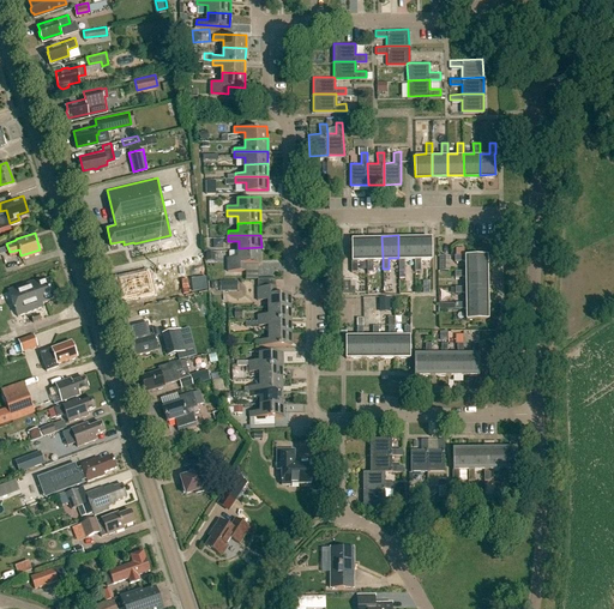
[(398,235),(398,258),(398,267),(404,267),(404,258),(414,258),(414,235),(398,235)]
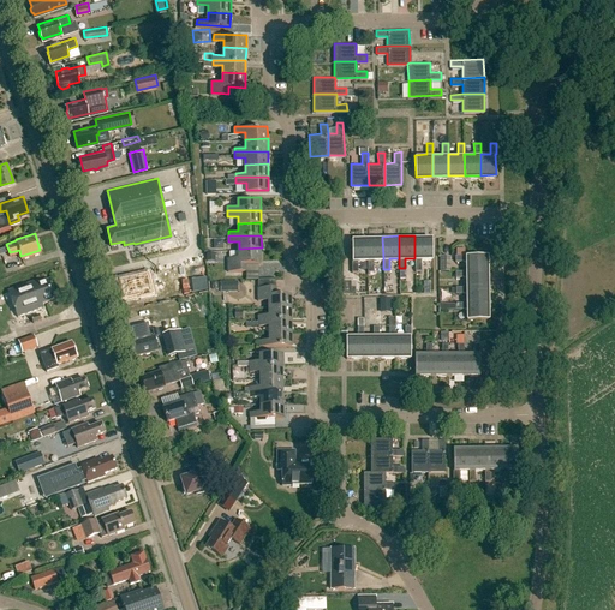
[(415,235),(415,258),(416,268),(422,268),(421,257),(433,257),(433,235),(415,235)]
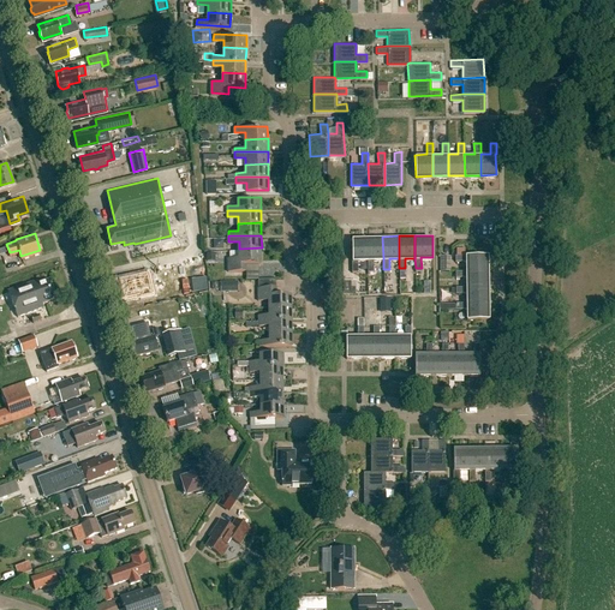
[(368,237),(352,237),(352,257),(352,258),(352,269),(358,269),(358,258),(368,258),(368,237)]
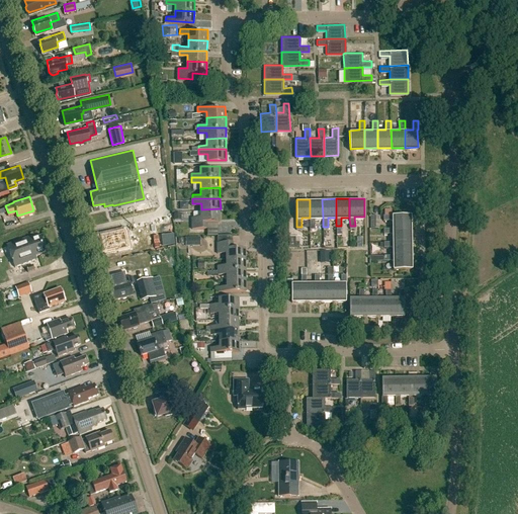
[(310,199),(310,218),(310,227),(315,227),(315,218),(323,218),(322,199),(310,199)]
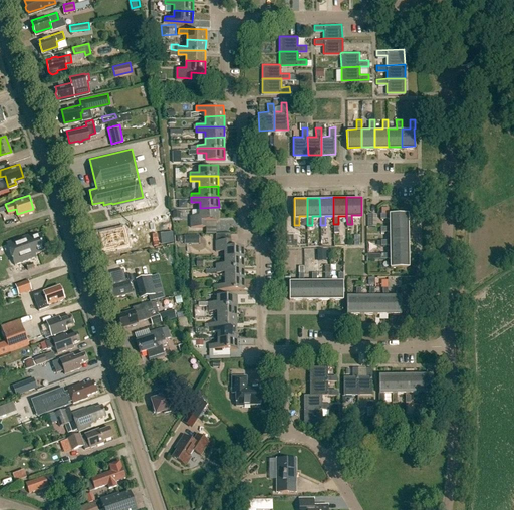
[(200,208),(200,214),(191,215),(191,225),(206,225),(206,219),(219,218),(219,207),(200,208)]
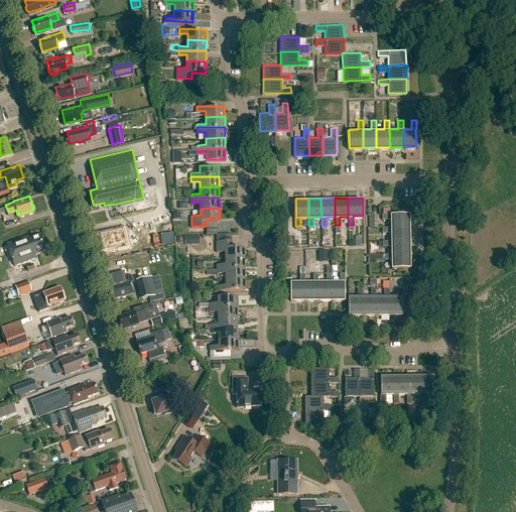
[(121,213),(123,225),(132,224),(131,212),(121,213)]
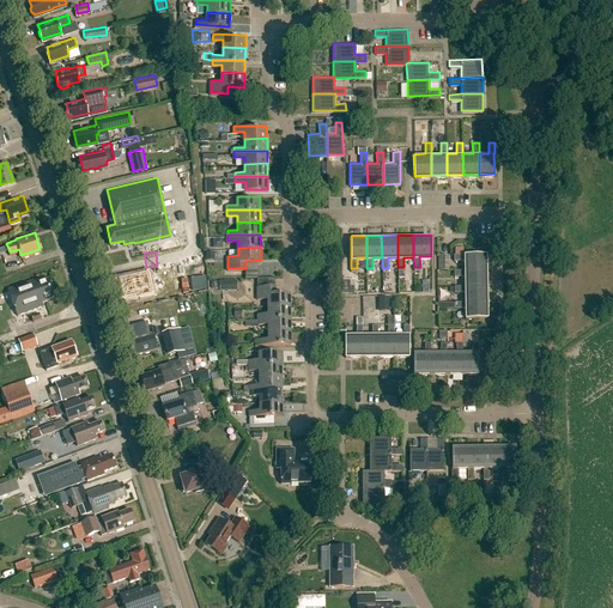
[(438,251),(438,267),(449,267),(449,251),(438,251)]
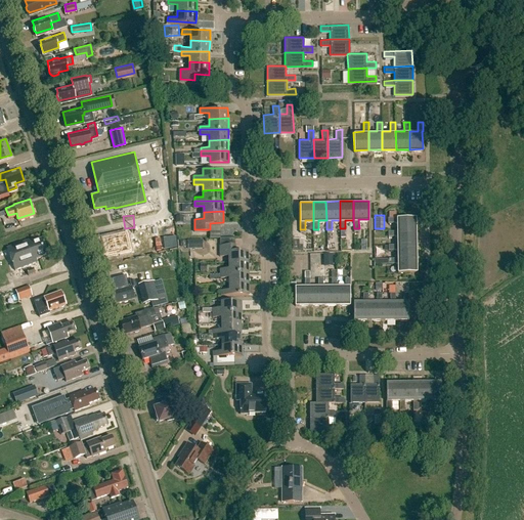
[(397,215),(388,215),(388,220),(397,220),(397,228),(416,228),(416,215),(397,215)]
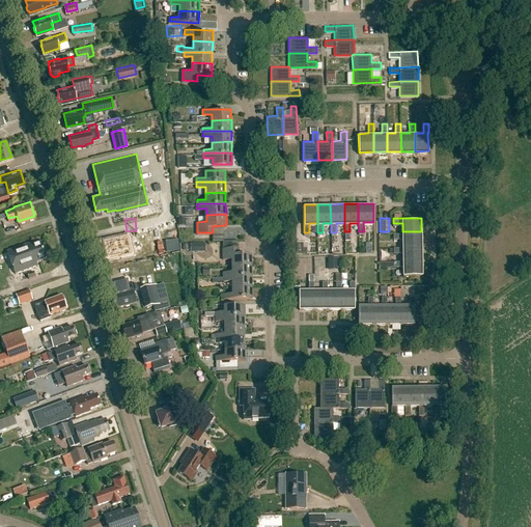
[(402,231),(393,231),(393,237),(402,237),(403,245),(421,245),(421,231),(402,231)]
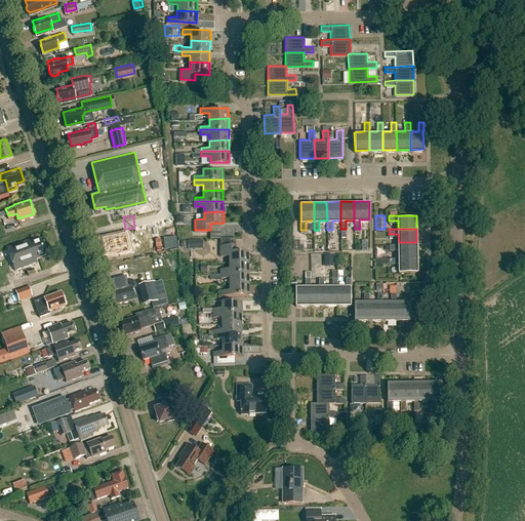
[(126,232),(103,237),(105,245),(104,245),(105,250),(107,250),(107,251),(117,249),(118,251),(129,248),(126,232)]
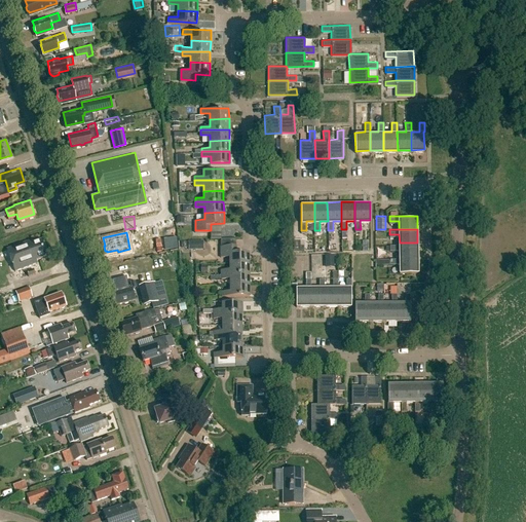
[(36,256),(47,252),(41,236),(33,239),(31,236),(6,246),(14,268),(37,260),(36,256)]
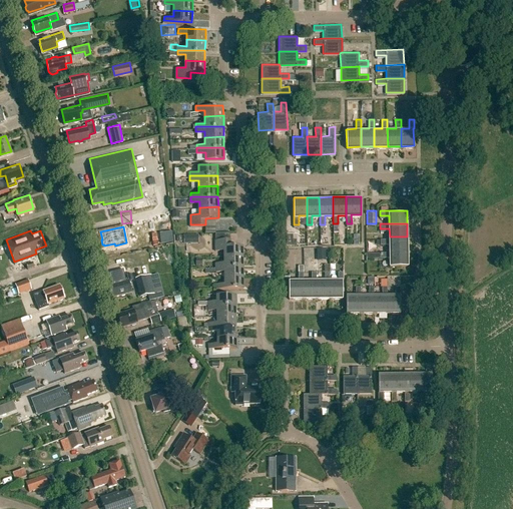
[(184,239),(198,238),(198,230),(184,230),(184,239)]
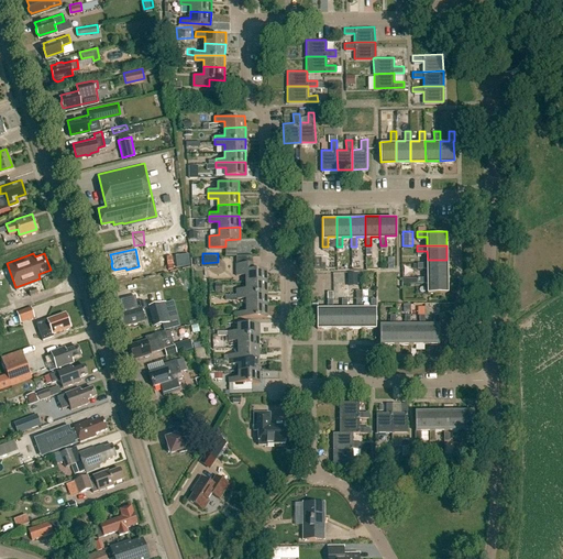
[(316,264),(328,264),(328,253),(316,253),(316,264)]
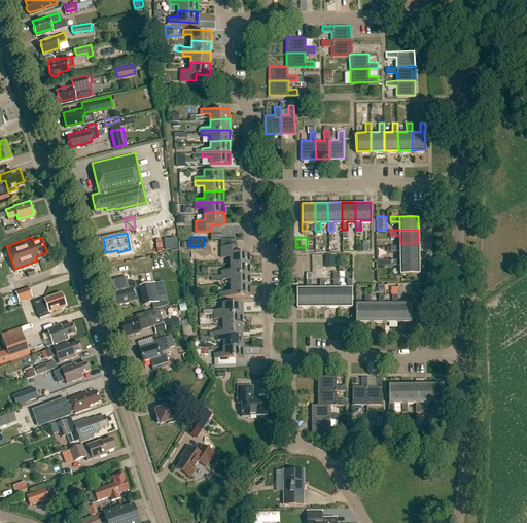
[(400,243),(390,243),(390,248),(400,248),(400,257),(418,256),(418,243),(400,243)]
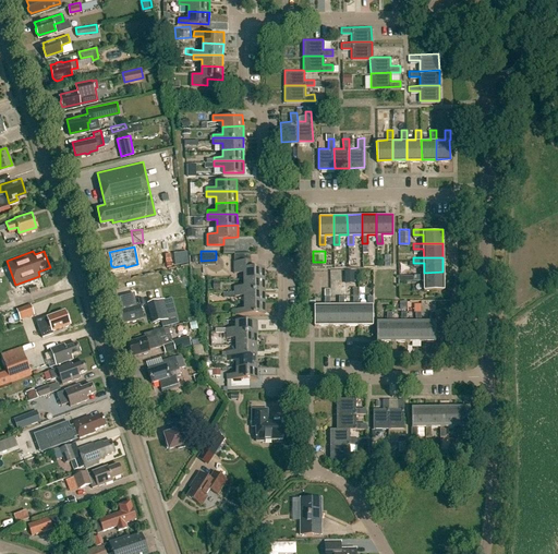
[(251,259),(234,259),(234,272),(244,271),(244,277),(265,276),(265,265),(251,266),(251,259)]
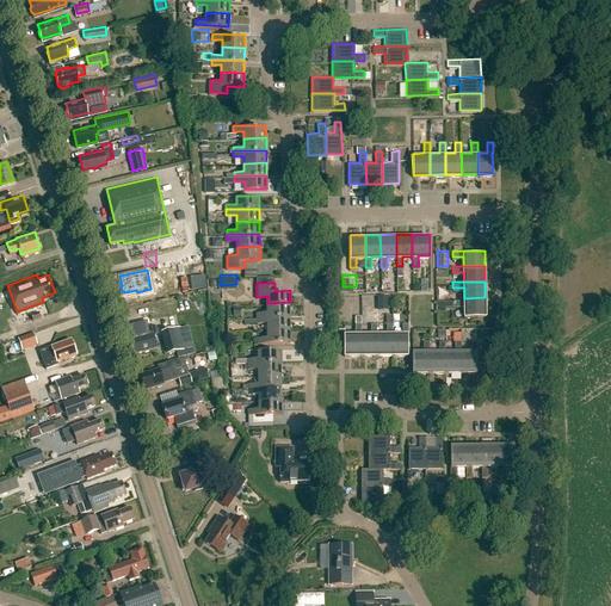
[(485,297),(464,298),(454,298),(454,304),(464,304),(464,315),(486,315),(485,297)]
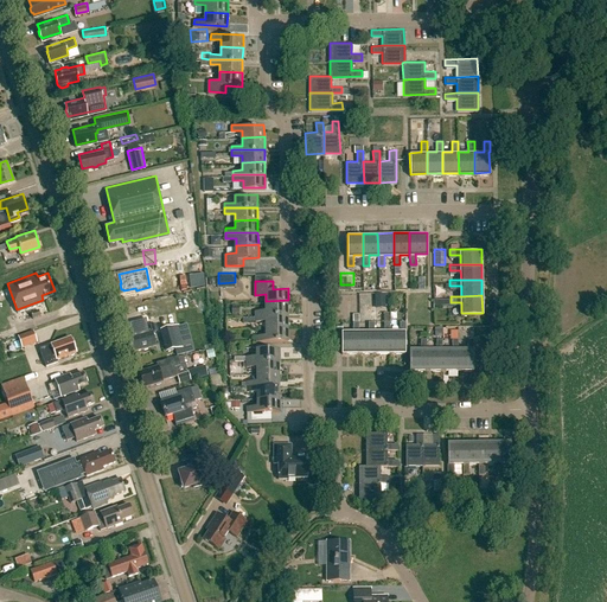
[(266,301),(266,309),(255,309),(255,314),(288,313),(288,300),(266,301)]
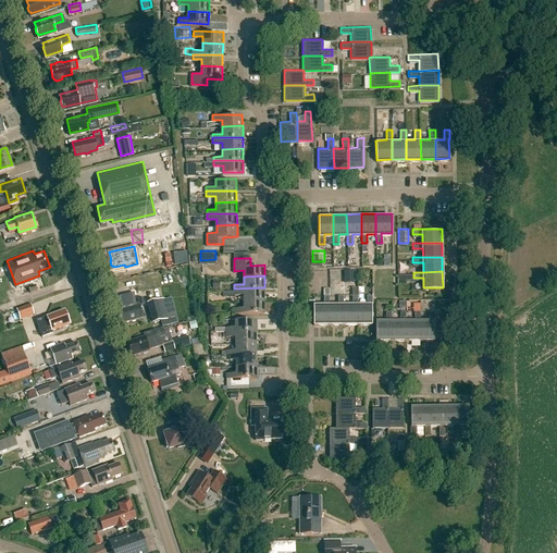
[(264,287),(234,289),(235,293),(245,293),(245,299),(265,298),(264,287)]
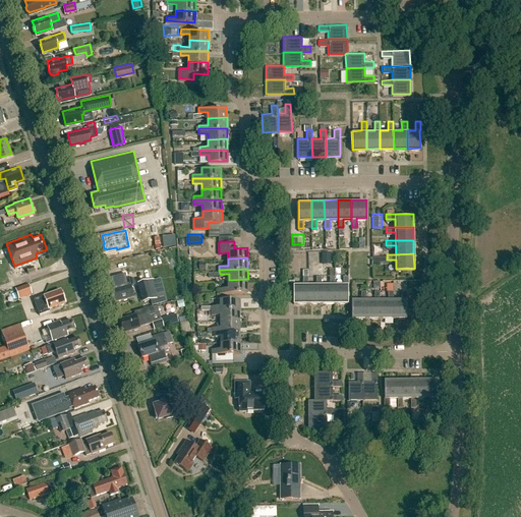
[(302,284),(293,284),(293,301),(308,301),(308,284),(307,274),(302,274),(302,284)]
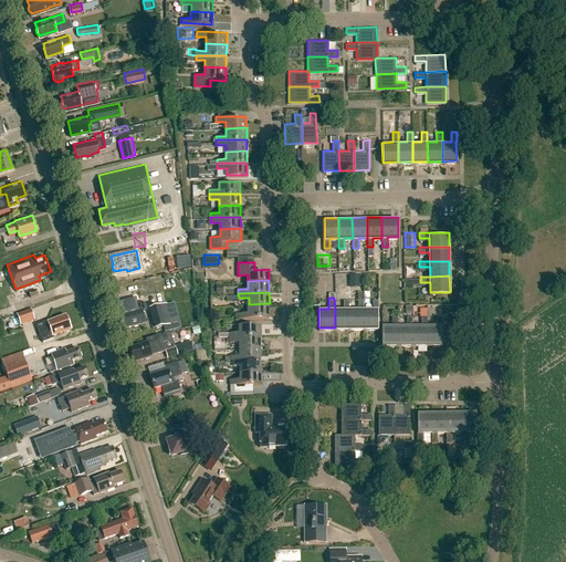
[(344,308),(335,309),(335,328),(349,328),(349,308),(349,298),(344,298),(344,308)]
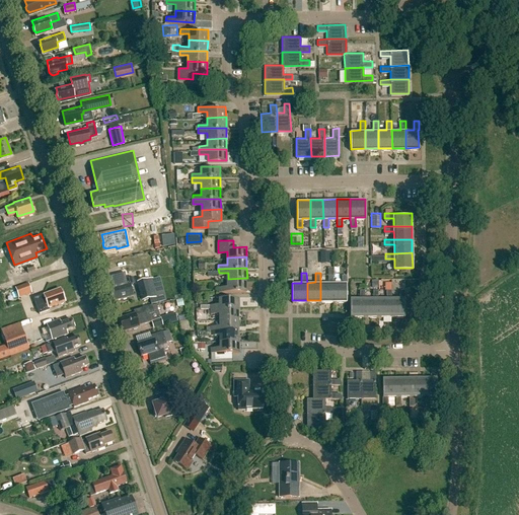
[(328,273),(328,282),(320,282),(320,300),(334,300),(334,282),(334,273),(328,273)]
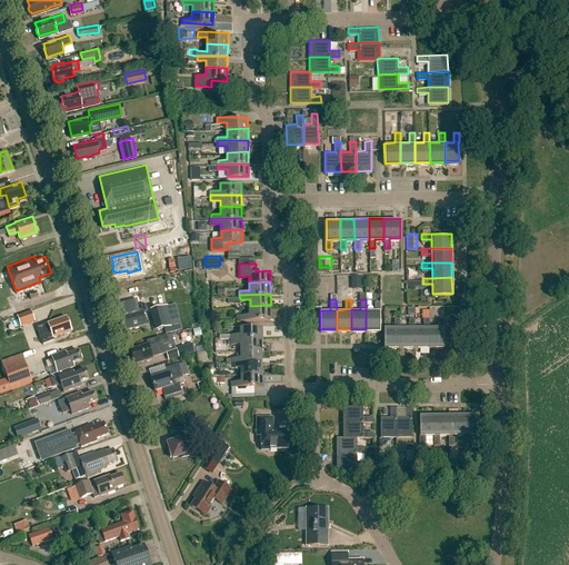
[(366,309),(366,329),(379,329),(379,309),(380,309),(380,299),(375,299),(375,309),(366,309)]
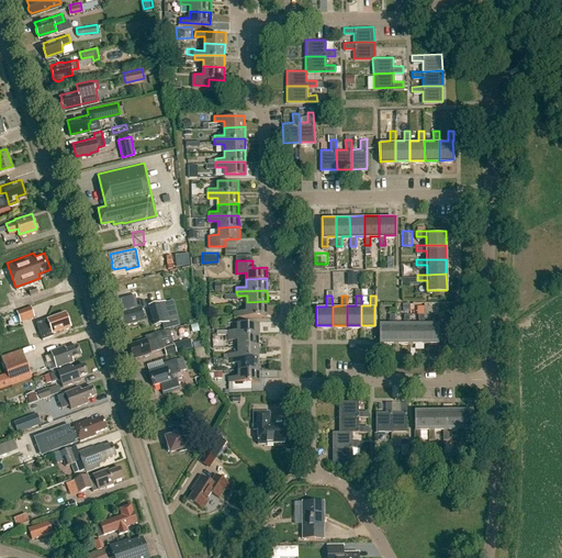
[(143,307),(143,304),(145,303),(144,298),(139,299),(141,304),(119,311),(122,323),(132,321),(133,322),(136,321),(137,319),(144,317),(142,308),(143,307)]
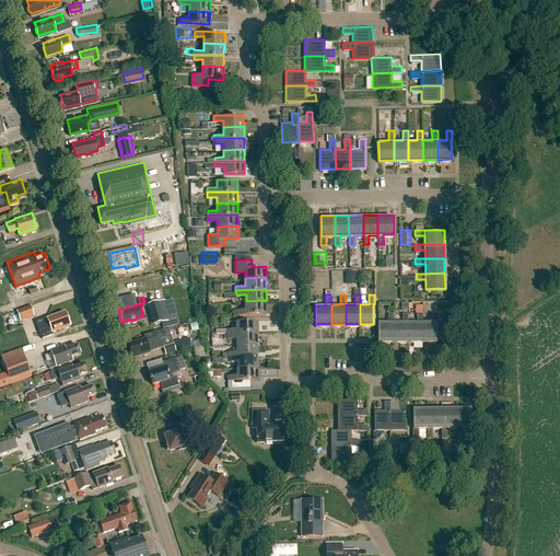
[(170,317),(164,298),(147,303),(152,322),(170,317)]
